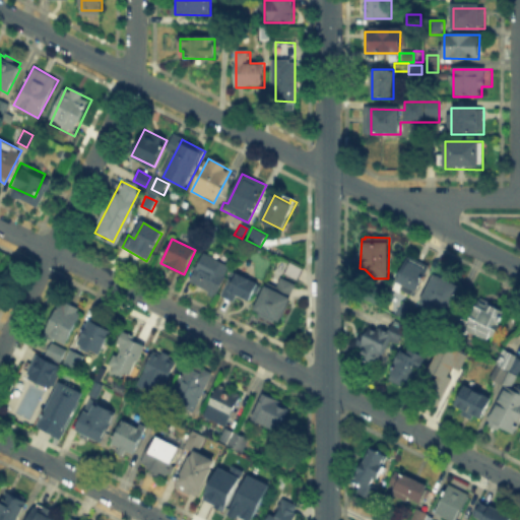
[(231,265),(215,295),(191,281),(200,264),(208,268),(214,257),(231,265)]
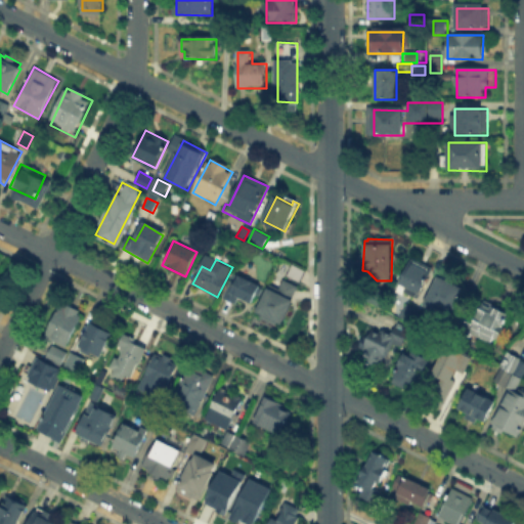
[(400,284),(410,263),(429,272),(420,292),(400,284)]
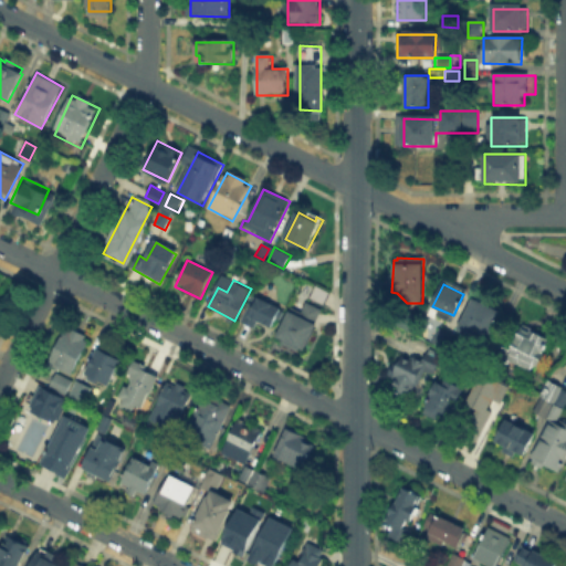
[(311,296),(316,285),(331,292),(326,303),(311,296)]
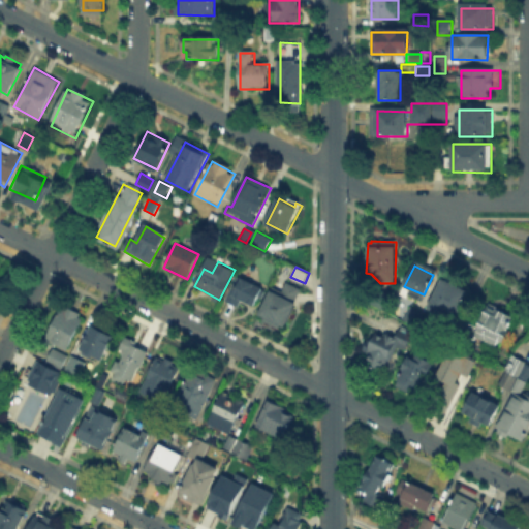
[(239,278),(265,290),(257,307),(244,301),(240,309),(226,303),(239,278)]
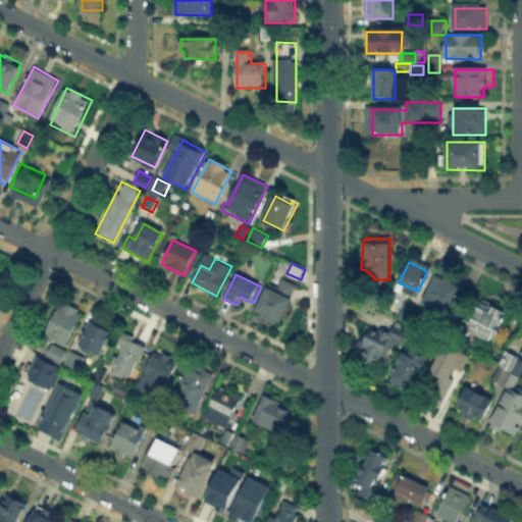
[(299,285),(292,300),(295,302),(282,325),(257,312),(269,289),(276,293),(283,277),(299,285)]
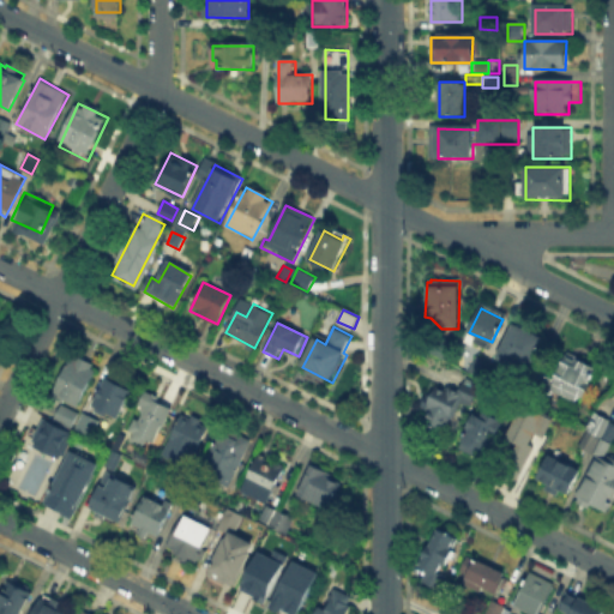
[(499,356),(513,327),(542,343),(528,372),(499,356)]
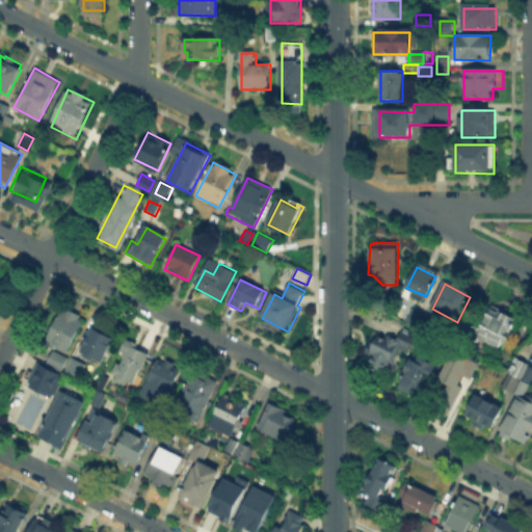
[(83,317),(81,321),(83,322),(68,353),(46,342),(63,307),(83,317)]
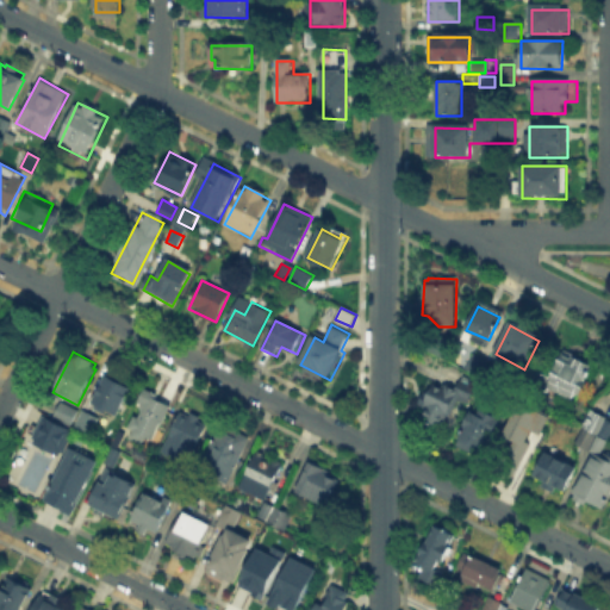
[(464,367),(471,352),(486,359),(479,374),(464,367)]
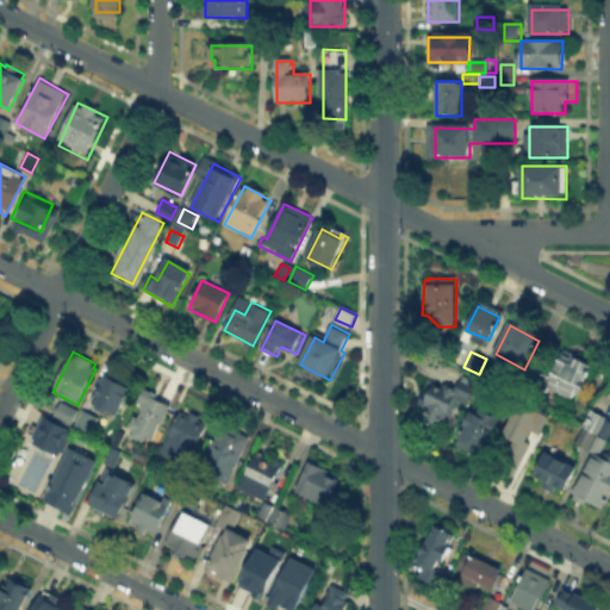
[(549,386),(565,358),(589,371),(572,399),(549,386)]
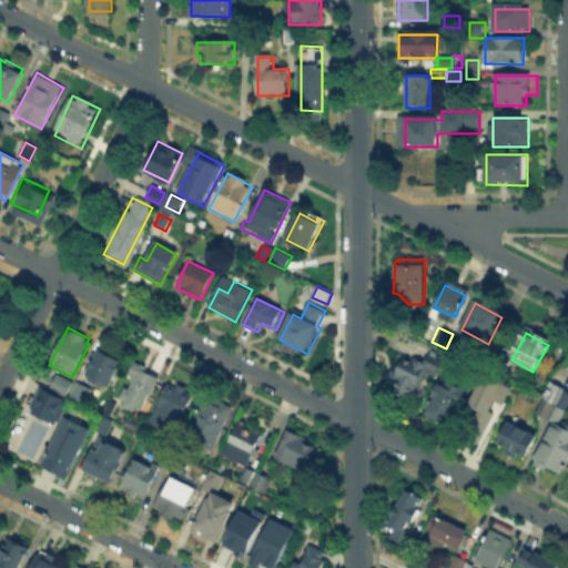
[(508,365),(494,357),(500,345),(515,354),(508,365)]
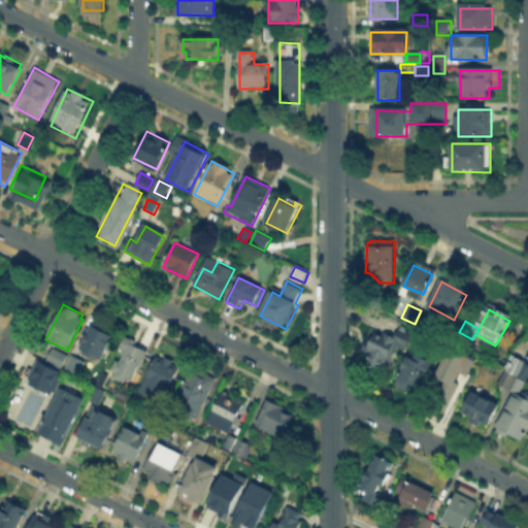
[(88,323),(110,334),(98,358),(76,347),(88,323)]
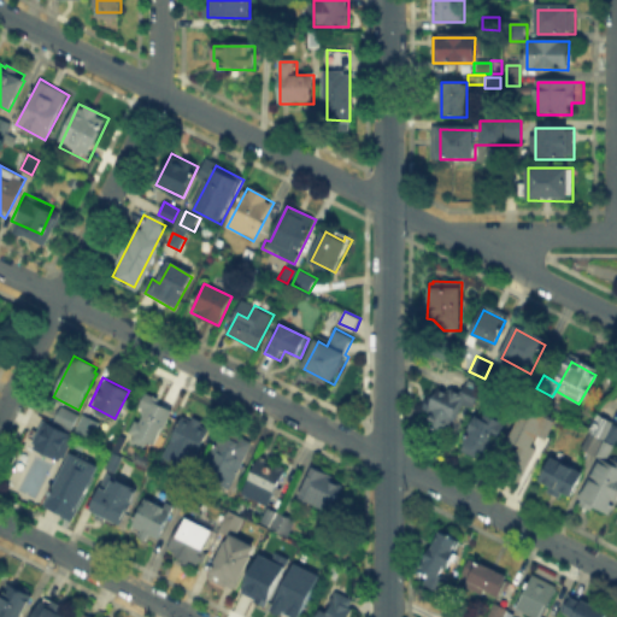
[(481,388),(470,405),(464,401),(450,430),(429,419),(433,412),(424,409),(435,389),(442,393),(444,389),(457,397),(468,378),(481,388)]
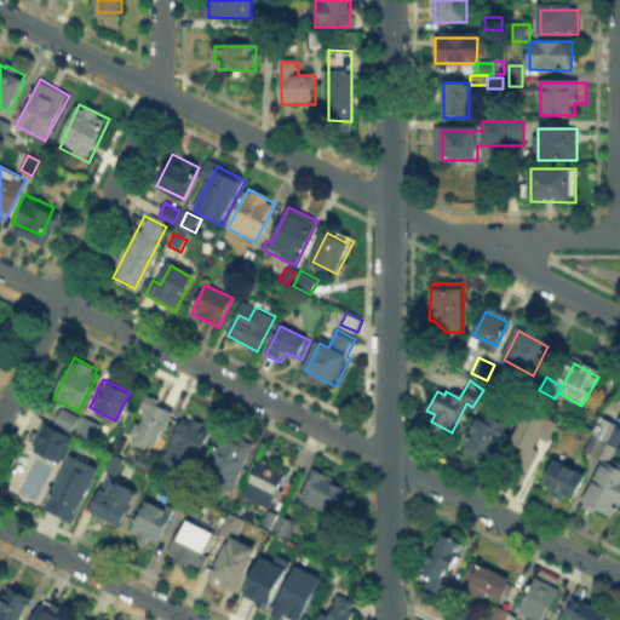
[(131,435),(149,402),(173,414),(156,448),(131,435)]
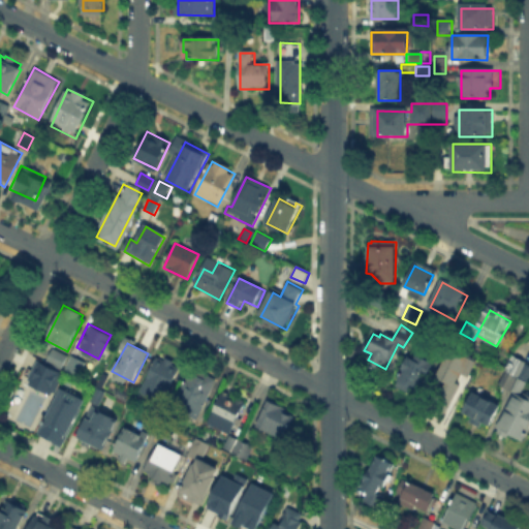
[(58,368),(42,360),(50,346),(65,353),(58,368)]
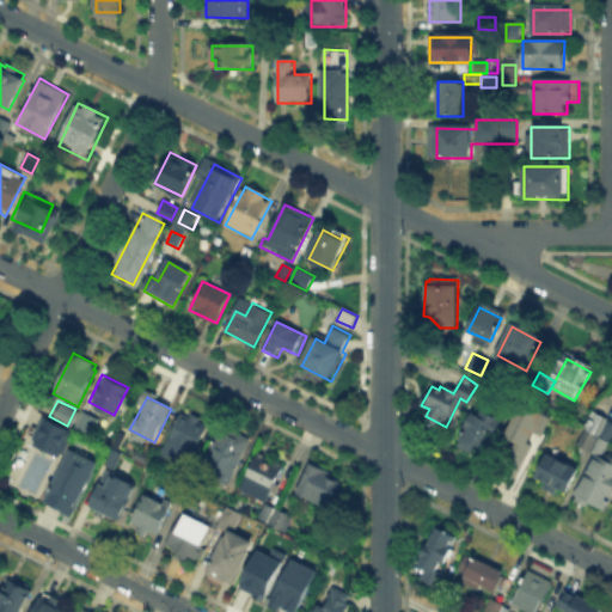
[(514,470),(501,464),(508,451),(510,452),(518,439),(505,433),(520,401),(548,415),(540,429),(531,424),(522,441),(527,444),(514,470)]
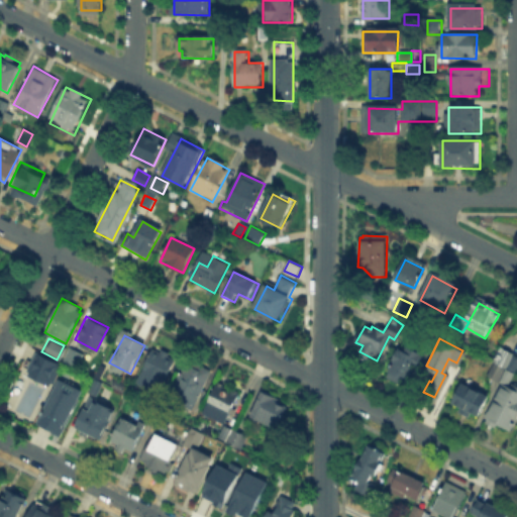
[(67,345),(81,352),(74,366),(60,358),(67,345)]
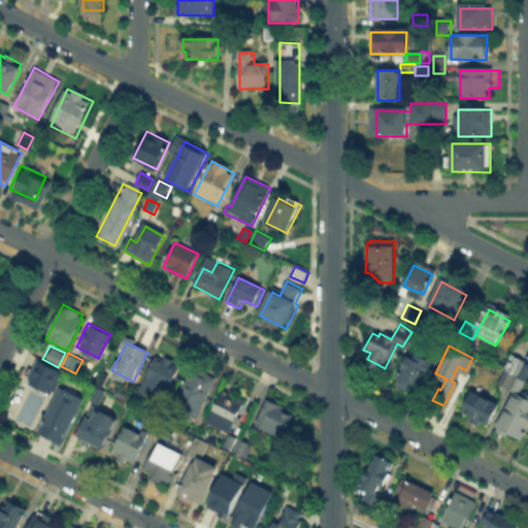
[(416,353),(432,360),(417,392),(396,382),(407,358),(413,360),(416,353)]
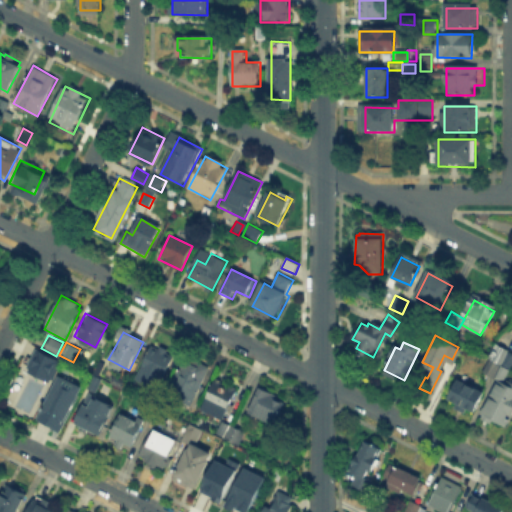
[(494,427),(480,419),(499,384),(480,374),(489,357),(488,356),(493,345),(511,354),(511,364),(504,379),(511,383),(511,423),(509,429),(496,422),(494,427)]
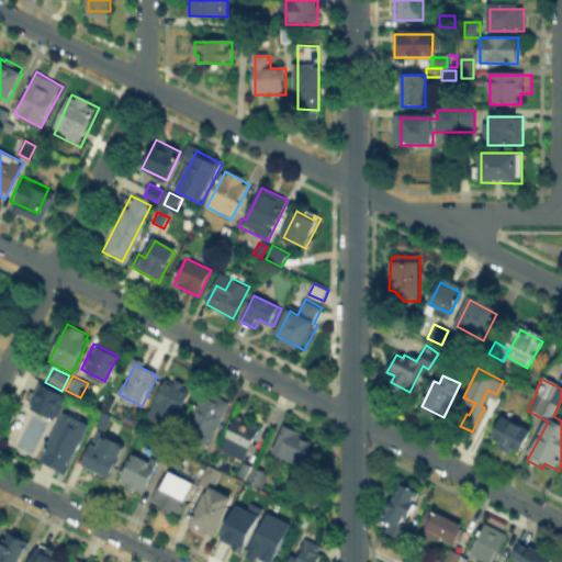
[(36,381),(65,395),(53,419),(24,405),(36,381)]
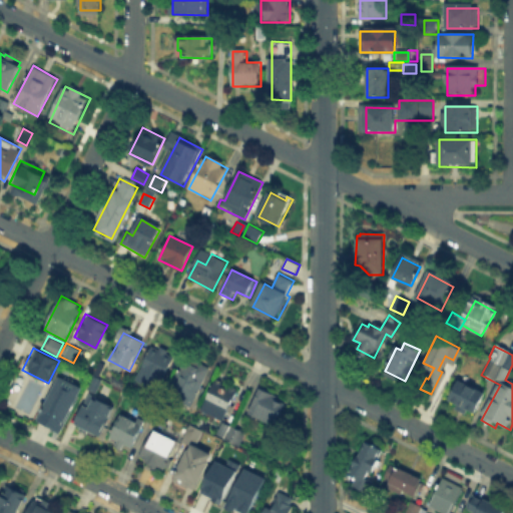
[(135,382),(150,352),(171,363),(157,392),(135,382)]
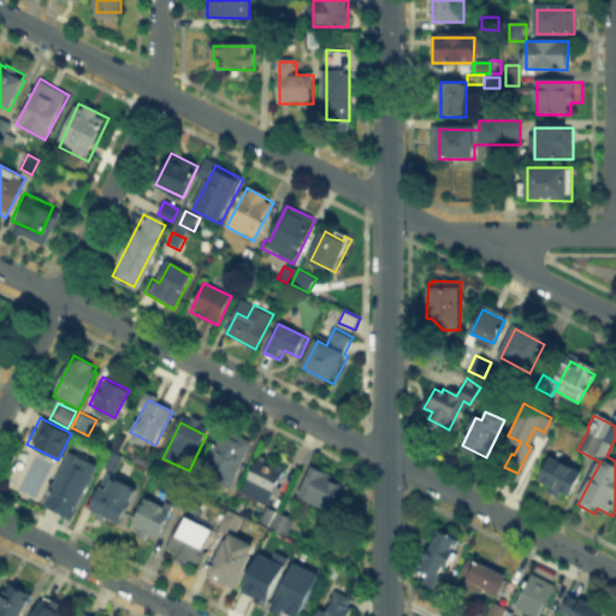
[(220,434),(249,449),(230,486),(201,471),(220,434)]
